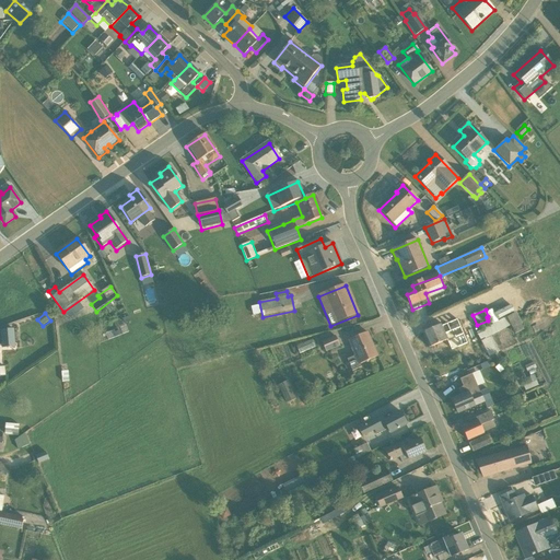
[(422,334),(429,348),(458,336),(454,327),(463,323),(462,321),(459,322),(459,321),(464,318),(462,313),(456,315),(456,314),(439,322),(440,326),(422,334)]
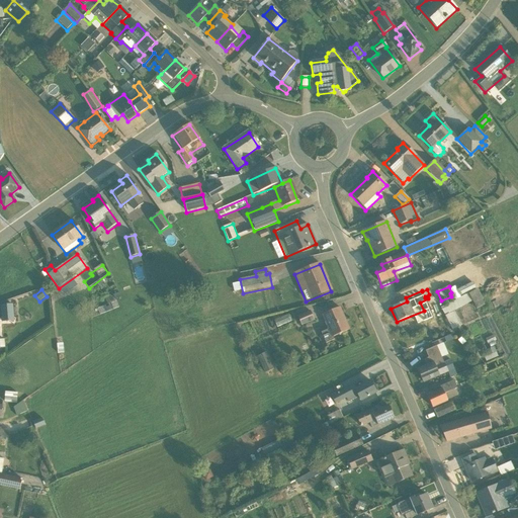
[(482,300),(483,300),(478,289),(440,308),(451,331),(464,324),(463,320),(460,314),(461,314),(459,309),(471,301),(476,310),(484,306),(482,300)]
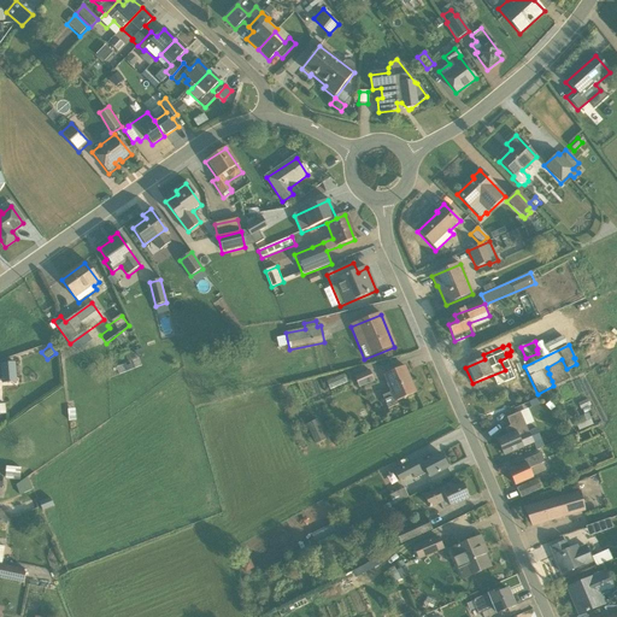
[(17,386),(16,365),(0,365),(1,387),(17,386)]
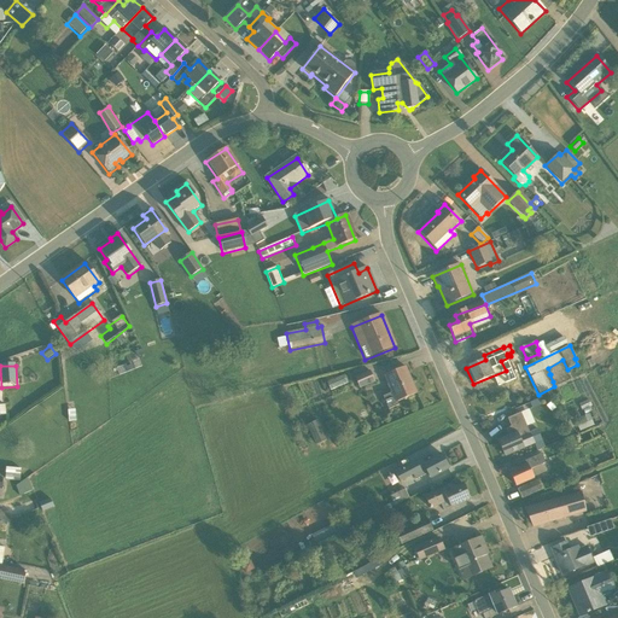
[(363,368),(353,373),(360,389),(374,383),(369,371),(365,372),(363,368)]
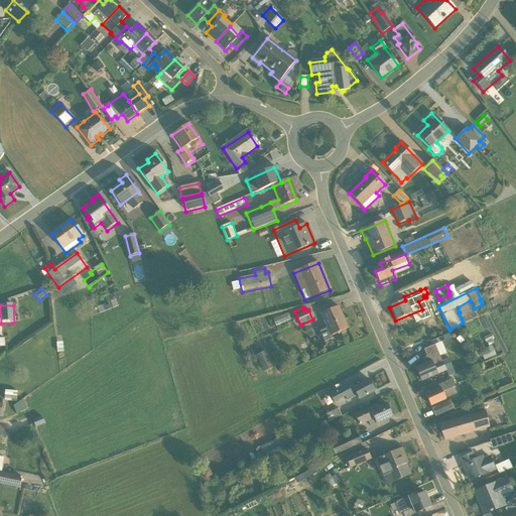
[(348,330),(338,307),(319,314),(326,329),(318,332),(324,343),(333,339),(332,337),(348,330)]
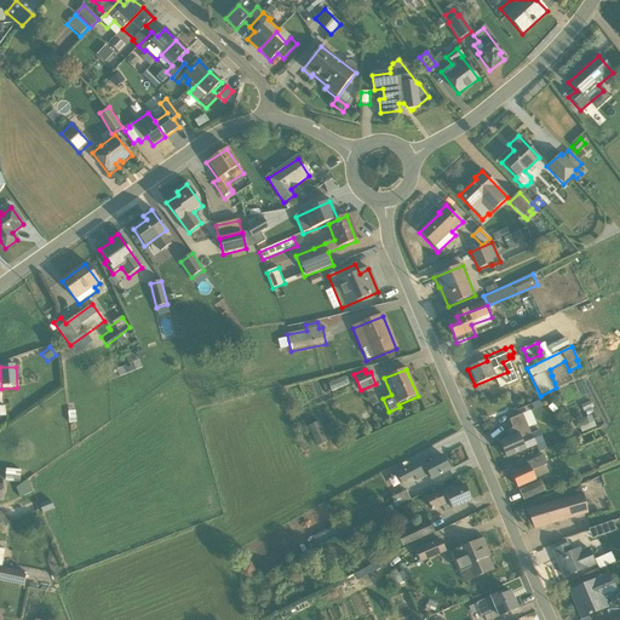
[(348,386),(344,378),(328,385),(332,392),(348,386)]
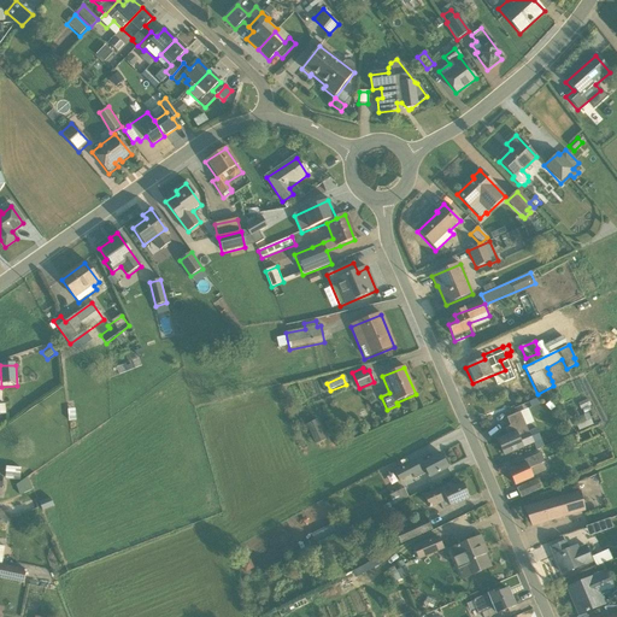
[(482,388),(487,398),(505,389),(500,380),(482,388)]
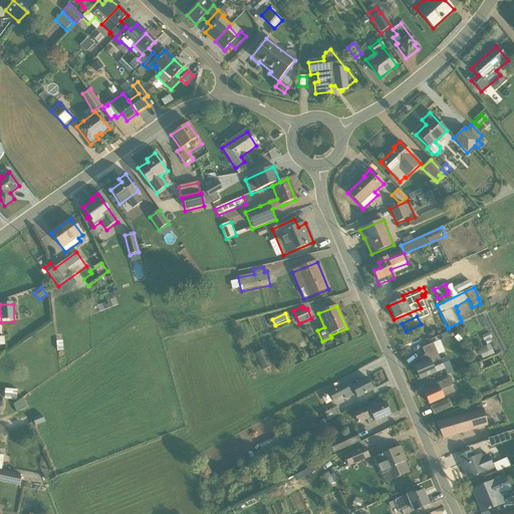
[(428,329),(438,325),(435,317),(425,321),(428,329)]
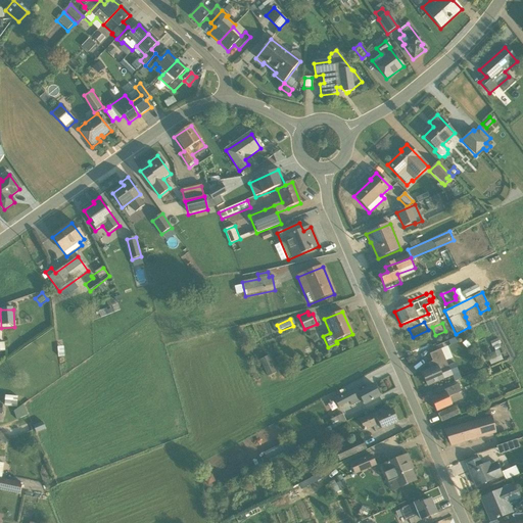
[(500,344),(497,339),(489,342),(492,348),(500,344)]
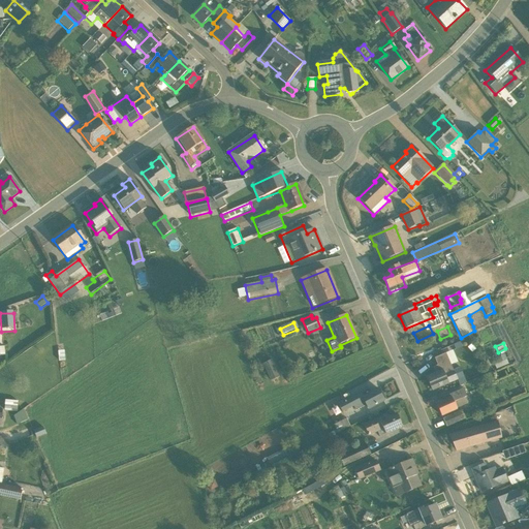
[(432,391),(457,380),(459,386),(466,383),(459,368),(453,371),(450,366),(457,363),(452,351),(434,359),(437,366),(433,368),(435,374),(426,378),(432,391)]
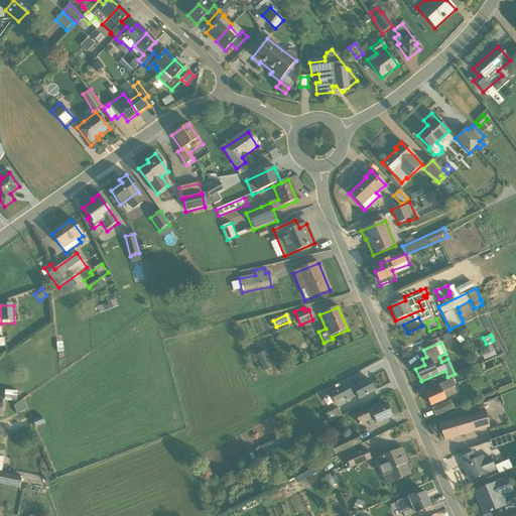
[(482,357),(484,361),(495,356),(491,346),(488,348),(490,354),(482,357)]
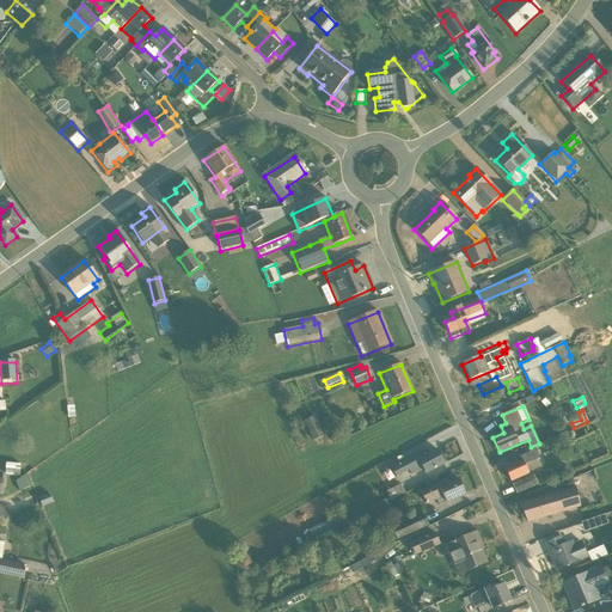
[(314,417),(304,422),(312,441),(323,436),(314,417)]
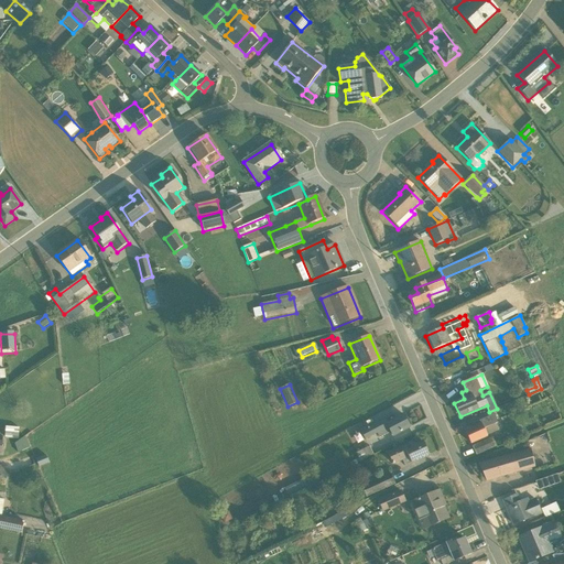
[(528,407),(523,398),(514,401),(519,410),(528,407)]
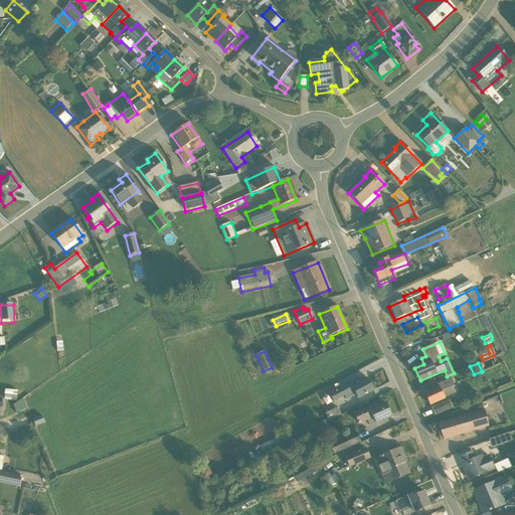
[(454,386),(451,378),(431,388),(432,390),(424,394),(430,406),(445,399),(445,398),(455,393),(452,387),(454,386)]
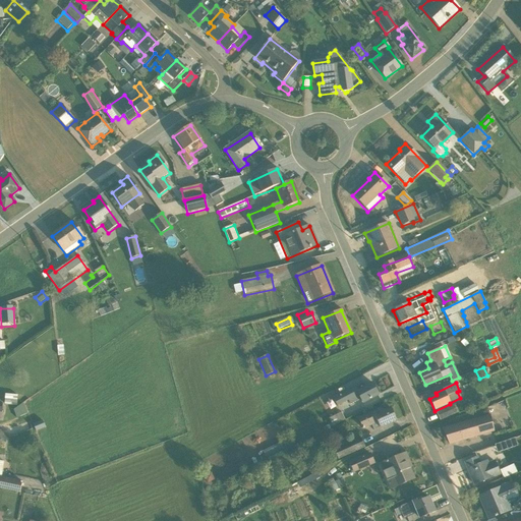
[(362,385),(333,399),(337,407),(348,401),(350,405),(359,400),(361,403),(378,395),(371,384),(364,388),(362,385)]
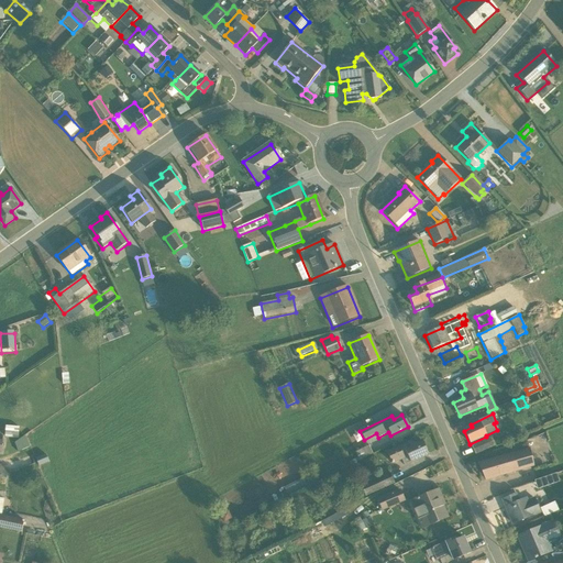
[(20,428),(7,427),(6,437),(19,438),(20,428)]
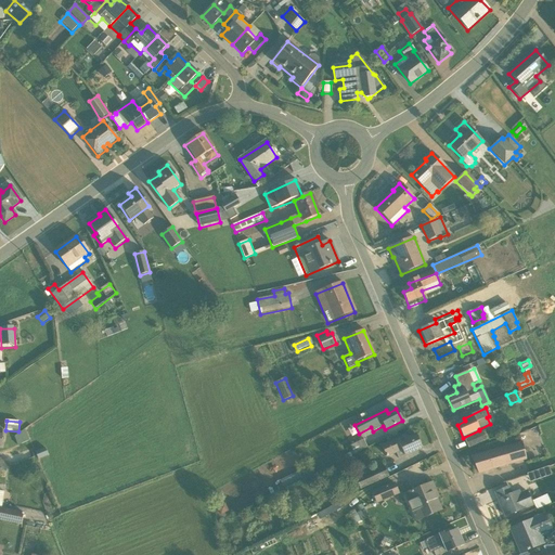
[(18,444),(29,439),(25,430),(14,436),(18,444)]
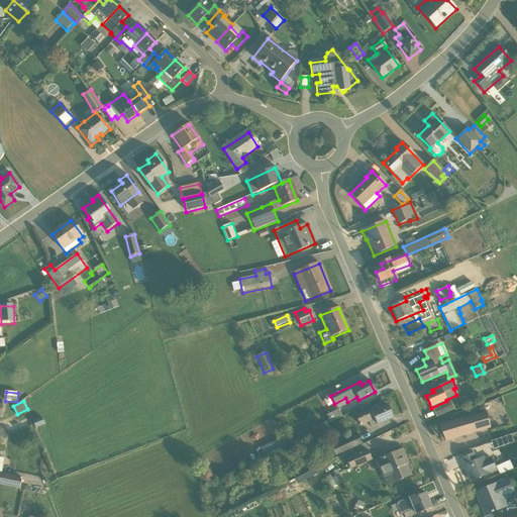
[(432,410),(435,418),(454,409),(450,402),(432,410)]
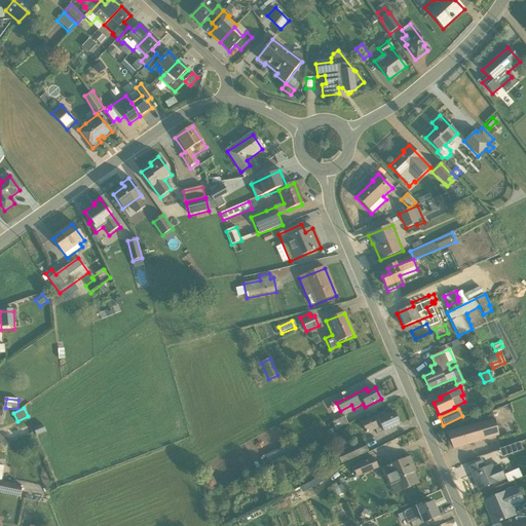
[(384,413),(360,423),(365,435),(374,430),(377,436),(400,425),(395,413),(386,416),(384,413)]
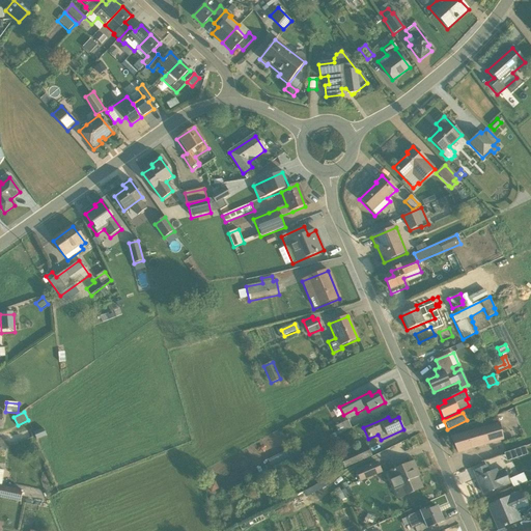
[(334,426),(338,435),(351,428),(346,421),(334,426)]
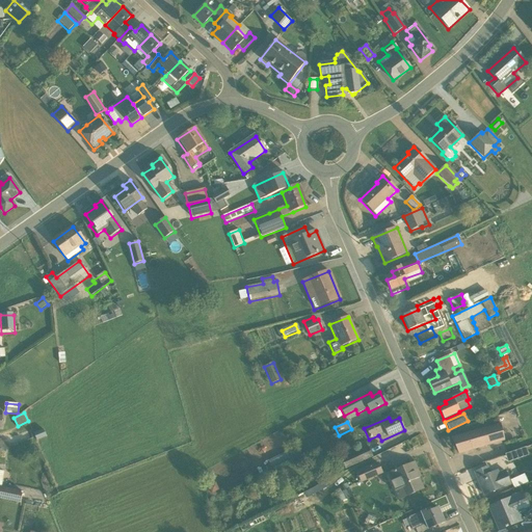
[(459,454),(504,442),(500,424),(452,437),(459,454)]
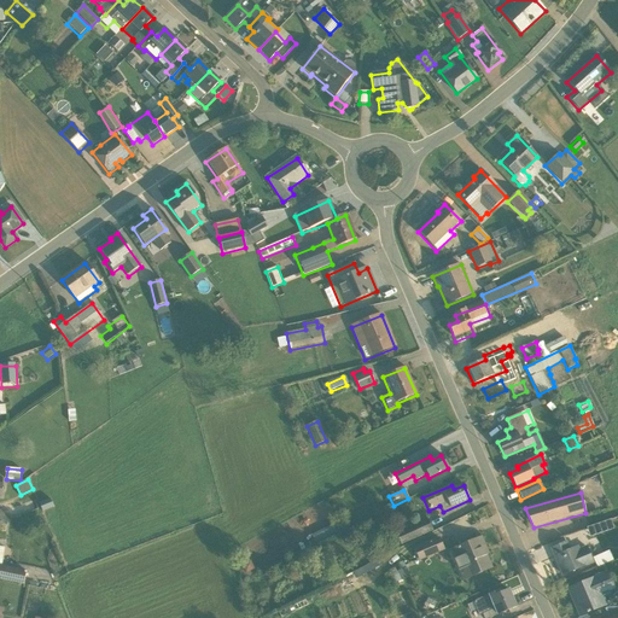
[(471,514),(452,522),(455,531),(474,524),(471,514)]
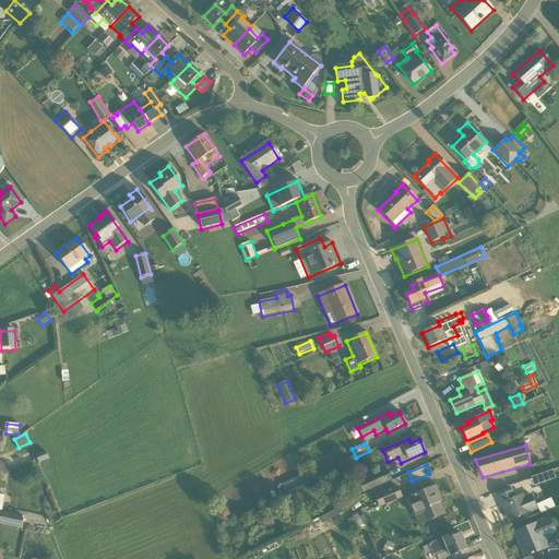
[(363,494),(391,480),(385,470),(357,483),(363,494)]
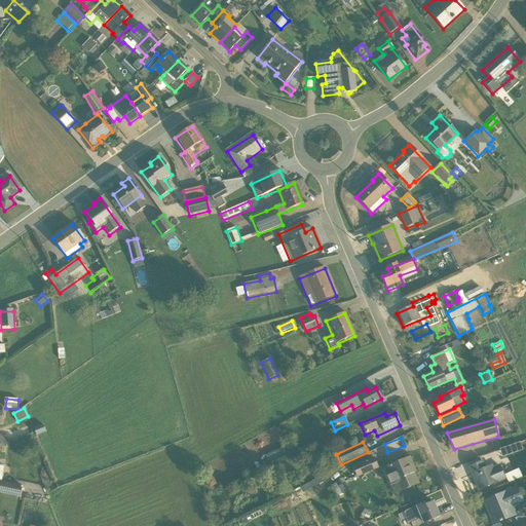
[(266,454),(269,461),(289,452),(285,445),(266,454)]
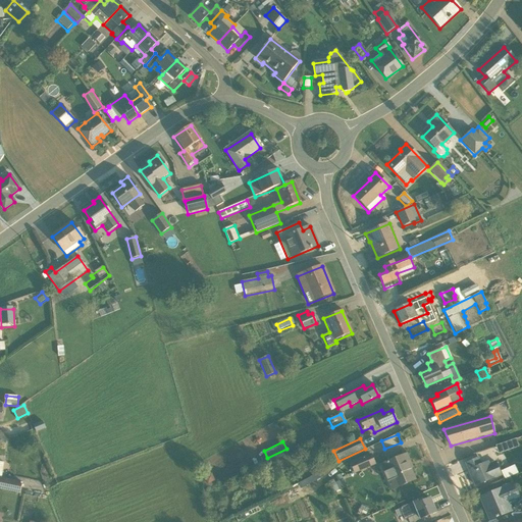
[(375,465),(370,455),(350,463),(354,474),(375,465)]
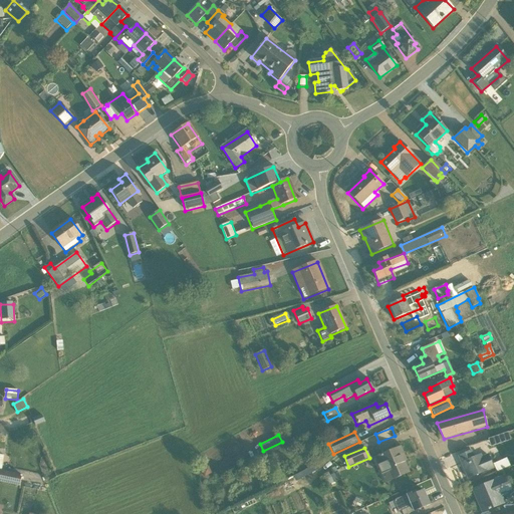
[(400,448),(373,459),(384,484),(409,474),(402,457),(404,456),(400,448)]
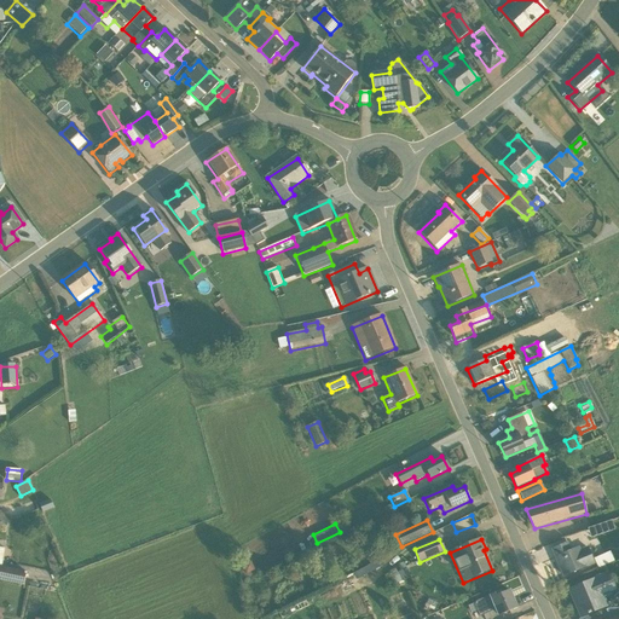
[(567,544),(553,550),(563,577),(594,565),(588,548),(579,550),(578,548),(571,551),(567,544)]
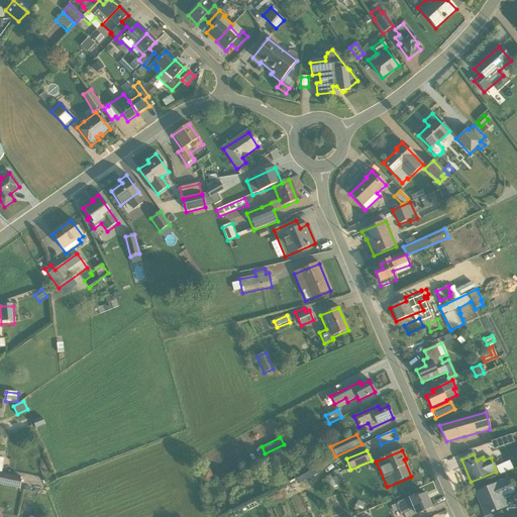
[(0,485),(19,489),(21,478),(1,475),(4,458),(0,457),(0,485)]
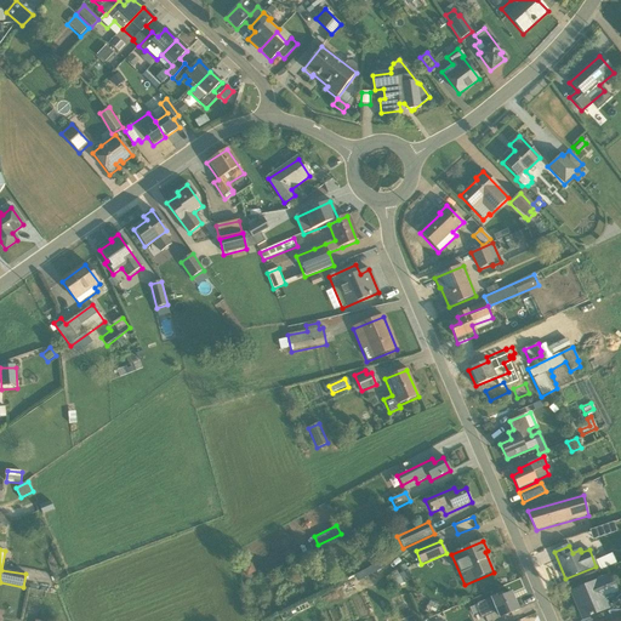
[(596,560),(600,570),(615,564),(611,554),(596,560)]
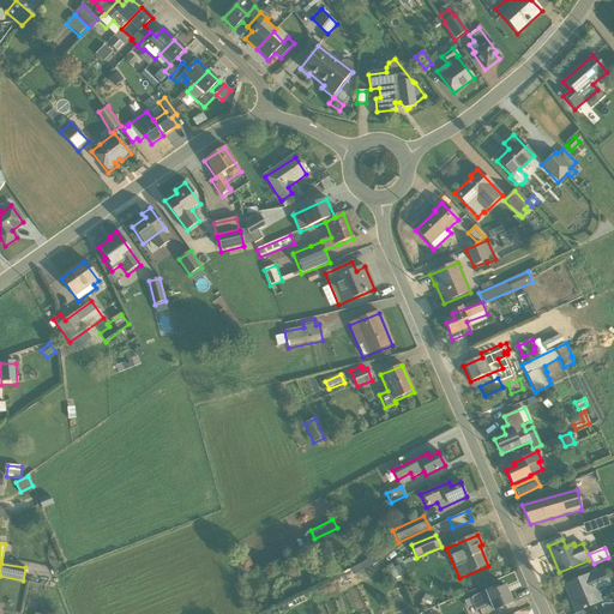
[(390,569),(393,578),(408,573),(404,564),(390,569)]
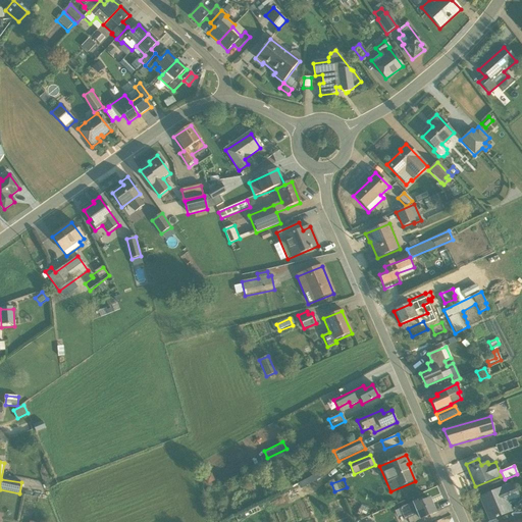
[(519,498),(513,483),(480,499),(484,509),(485,508),(490,520),(511,512),(508,503),(519,498)]
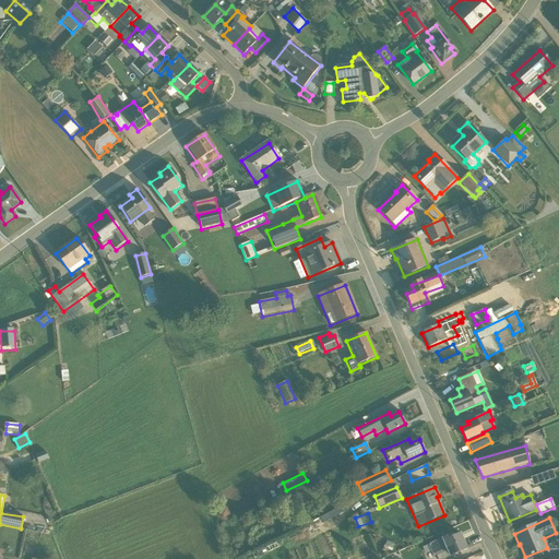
[(464,543),(463,544),(460,535),(452,538),(451,535),(427,545),(432,558),(445,552),(448,557),(466,550),(464,543)]
